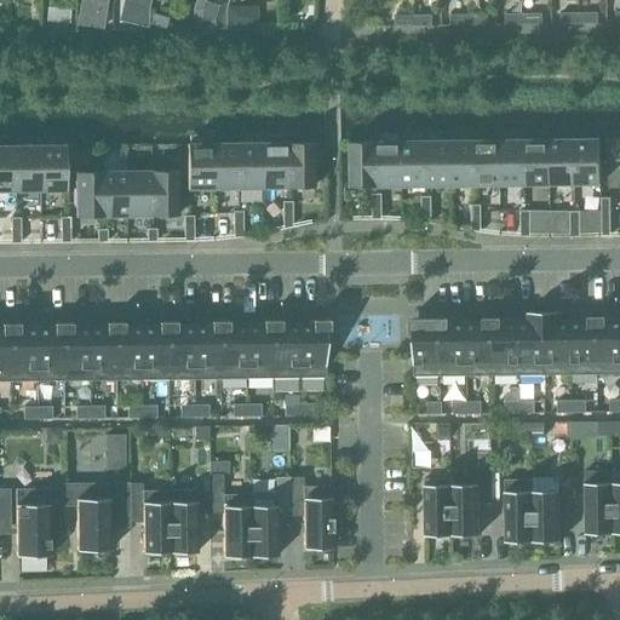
[(193,29),(227,29),(225,7),(227,7),(228,0),(195,0),(193,10),(193,29)]
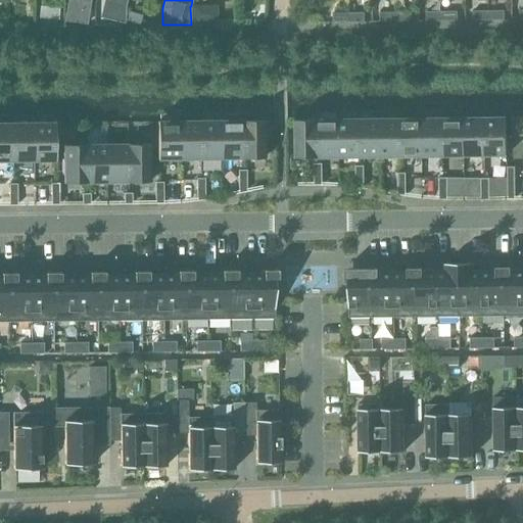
[(100,16),(126,22),(126,6),(104,1),(100,16)]
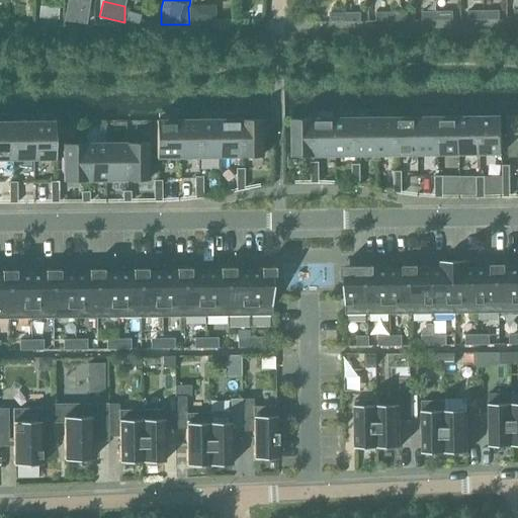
[(39,6),(38,17),(58,19),(59,8),(39,6)]
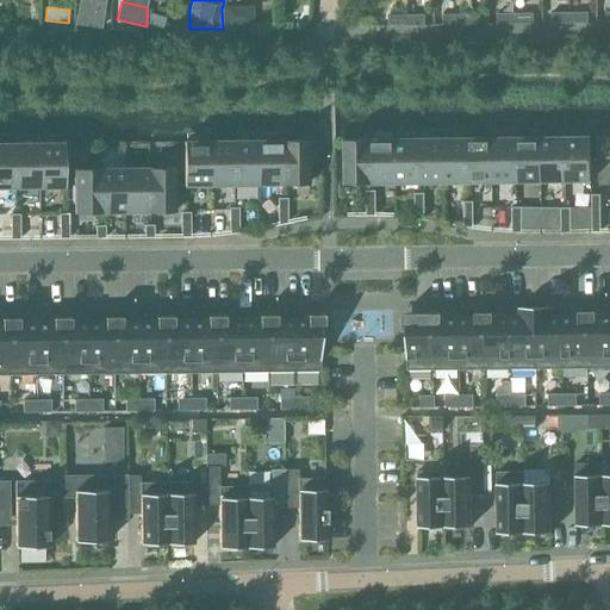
[(223,7),(222,7),(223,29),(238,29),(237,7),(223,7)]
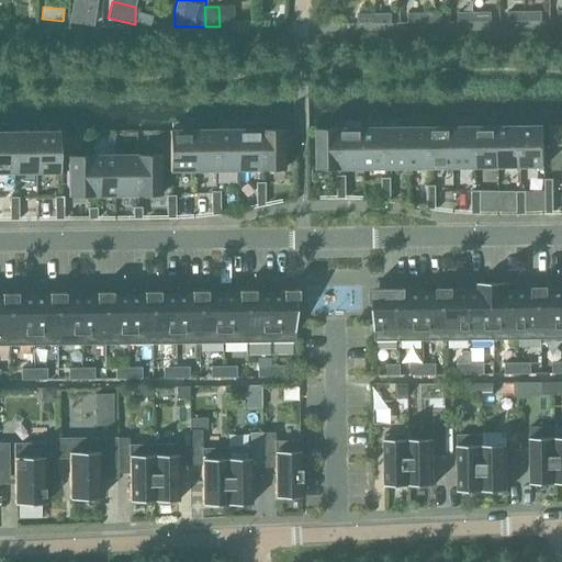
[(525,12),(525,22),(542,21),(541,11),(525,12)]
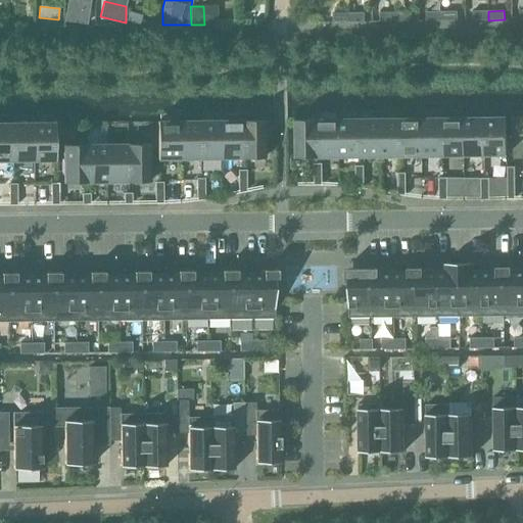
[(129,11),(126,21),(139,25),(142,15),(129,11)]
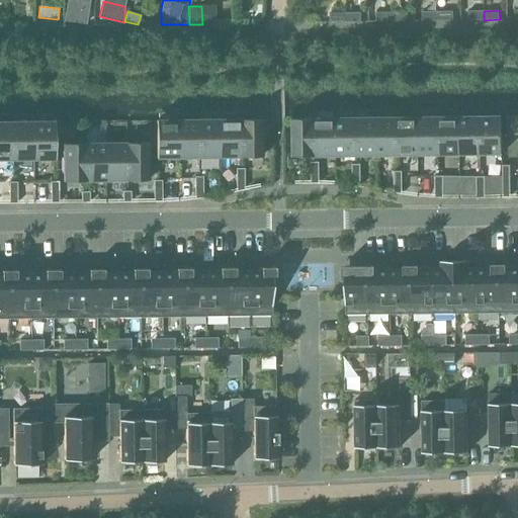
[(422,20),(438,20),(438,11),(422,11),(422,20)]
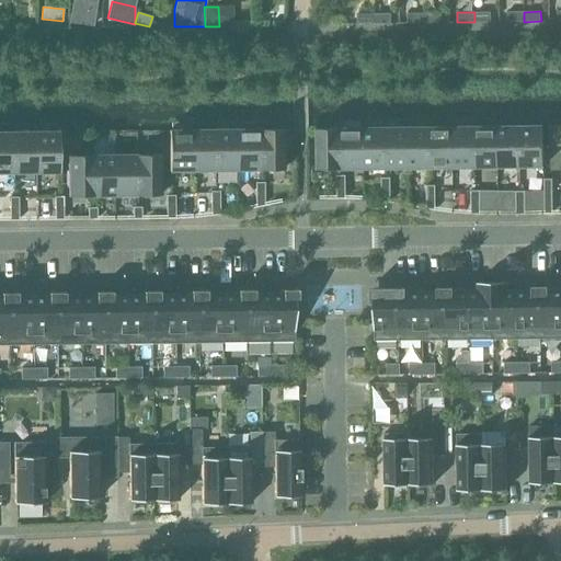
[(474,12),(474,22),(491,22),(491,12),(474,12)]
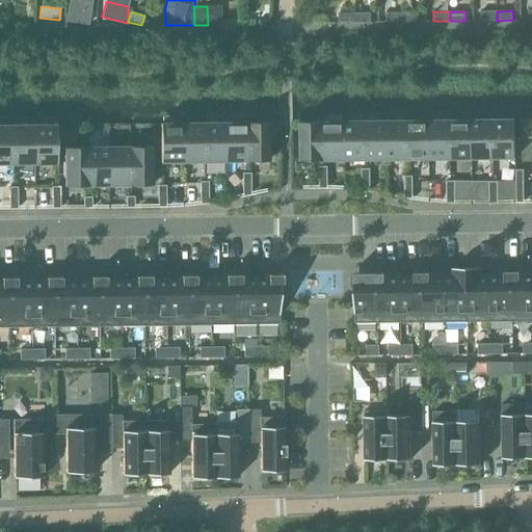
[(481,21),(497,21),(497,11),(481,11),(481,21)]
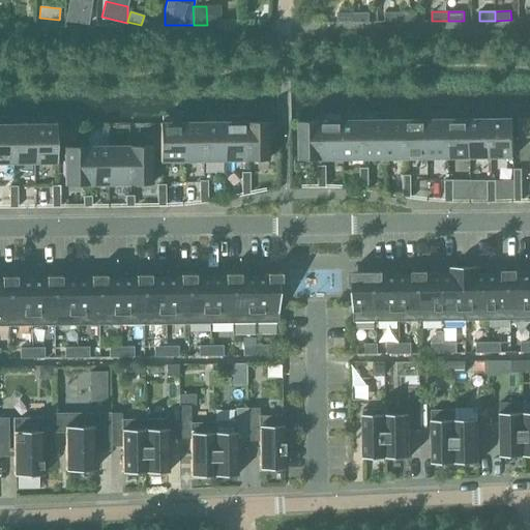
[(353,13),(353,23),(370,22),(369,12),(353,13)]
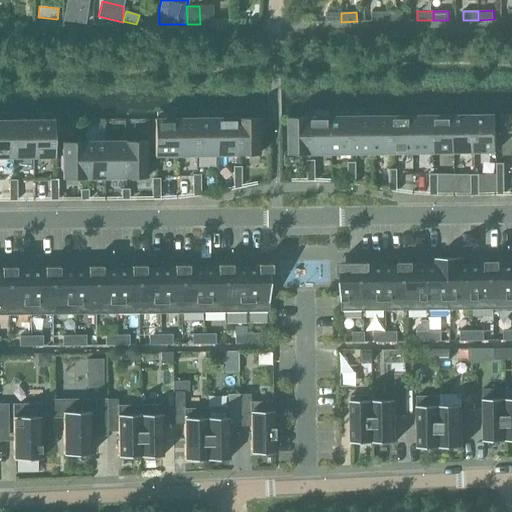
[(372,21),(387,21),(387,12),(372,12),(372,21)]
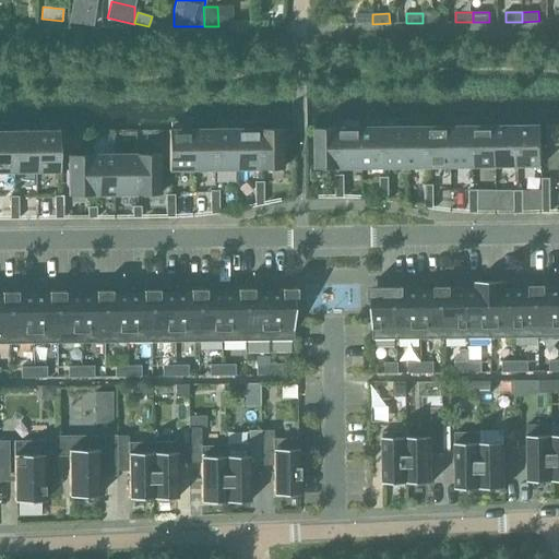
[(423,13),(423,23),(439,23),(439,13),(423,13)]
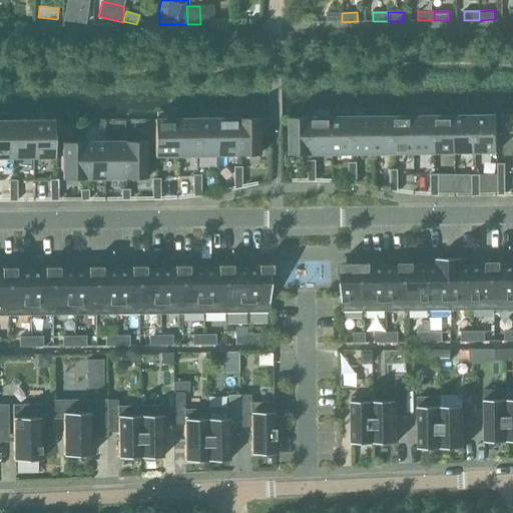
[(327,13),(327,22),(342,22),(342,13),(327,13)]
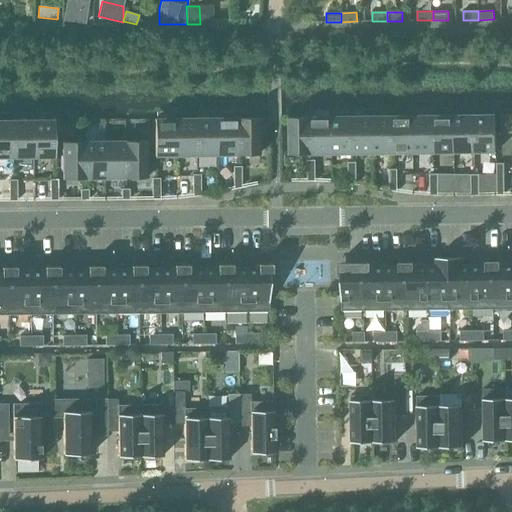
[(85,24),(86,18),(64,14),(63,20),(85,24)]
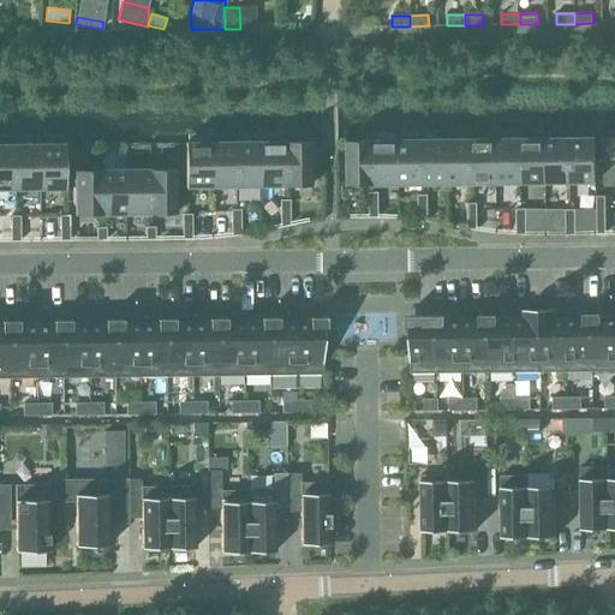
[(614,137),(601,138),(602,161),(614,160),(614,137)]
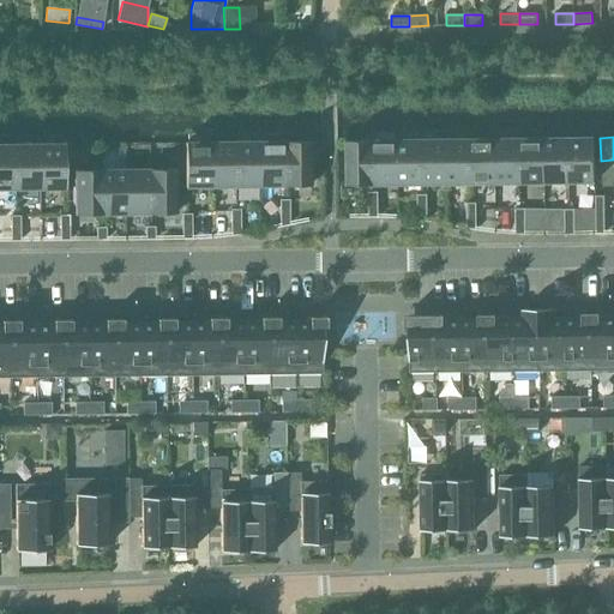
[(543,138),(519,139),(519,184),(545,184),(543,138)]
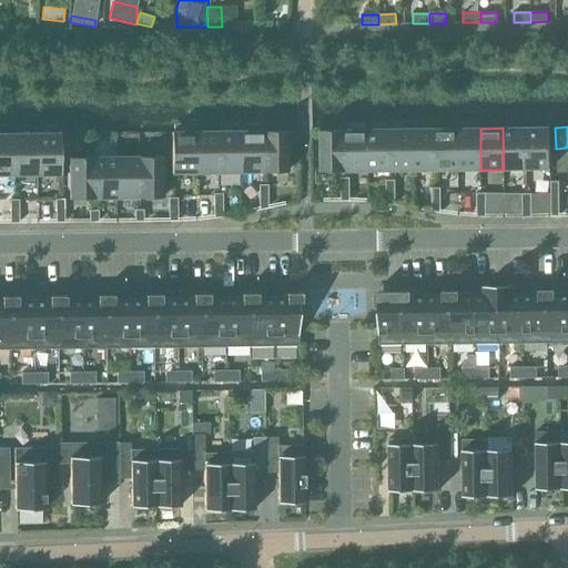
[(526,128),(503,128),(504,170),(526,170),(526,128)]
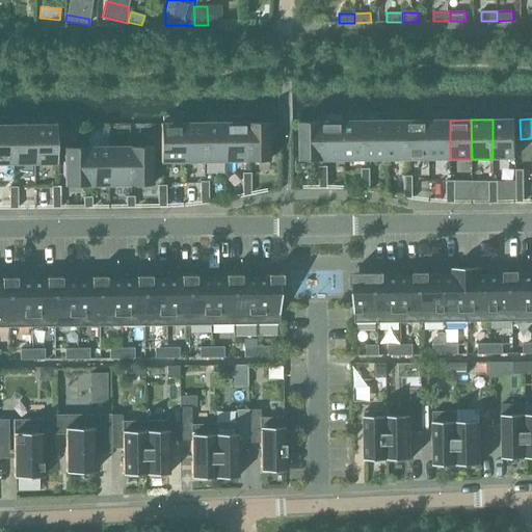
[(514,120),(493,120),(493,159),(515,158),(514,120)]
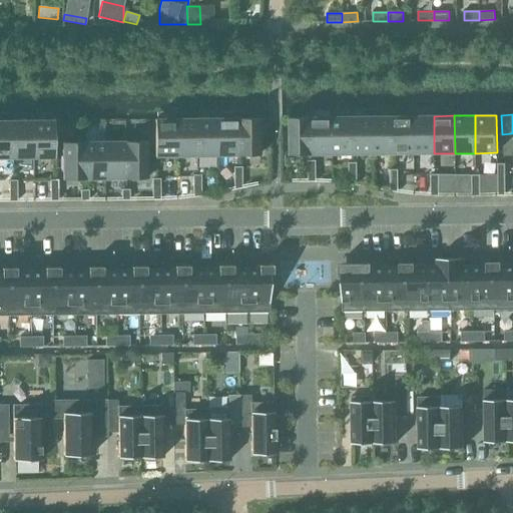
[(373,116),(352,117),(353,154),(373,154),(373,116)]
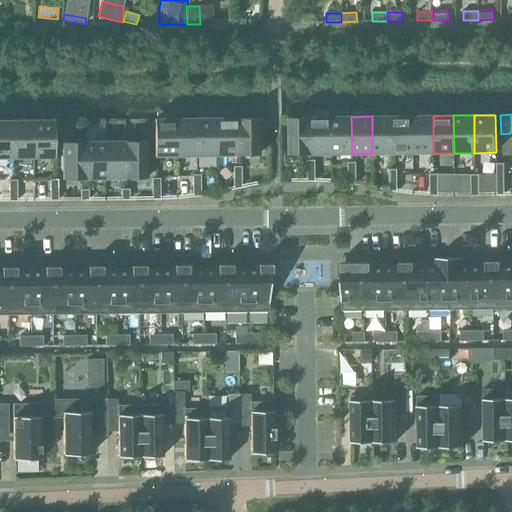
[(392,116),(372,116),(372,154),(393,154),(392,116)]
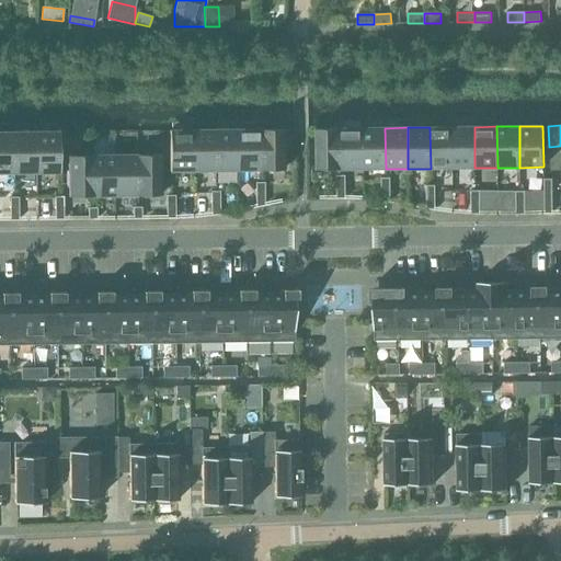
[(453,127),(430,127),(431,169),(453,168),(453,127)]
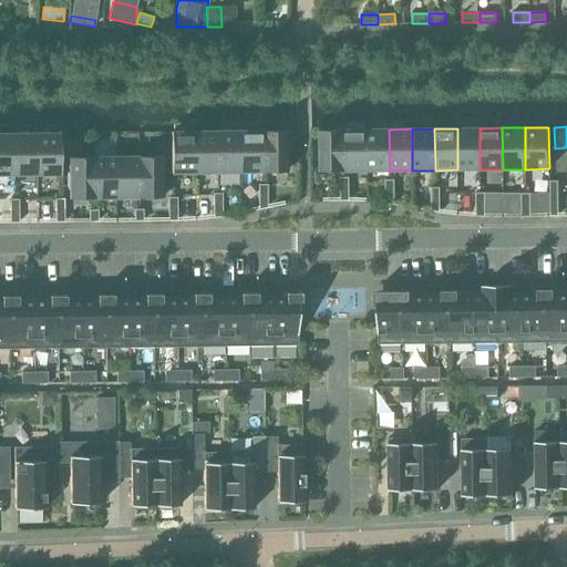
[(480,129),(457,129),(457,169),(480,169),(480,129)]
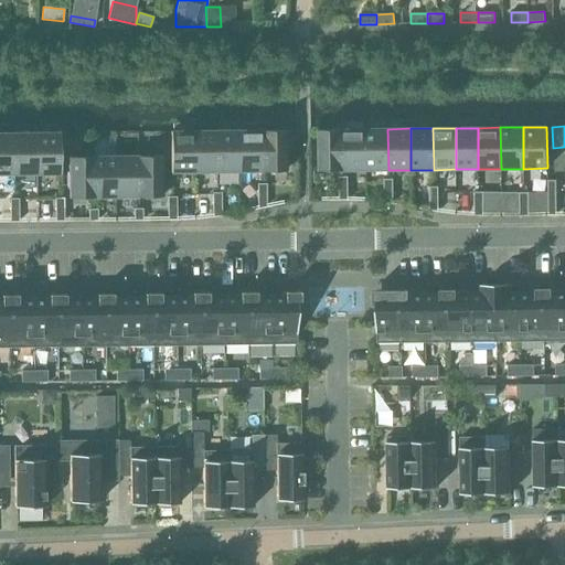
[(343,171),(343,129),(319,130),(320,171),(343,171)]
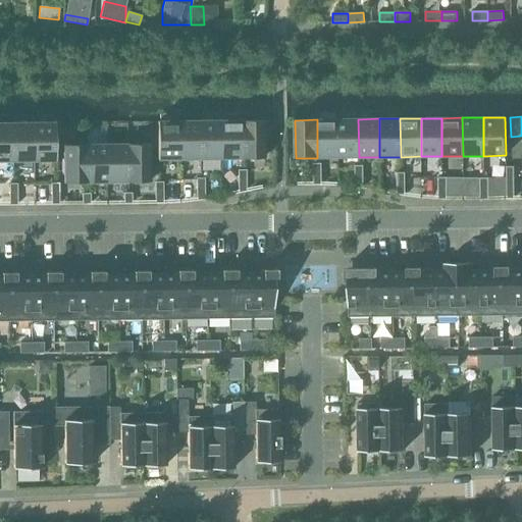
[(337,119),(317,119),(317,158),(337,157),(337,119)]
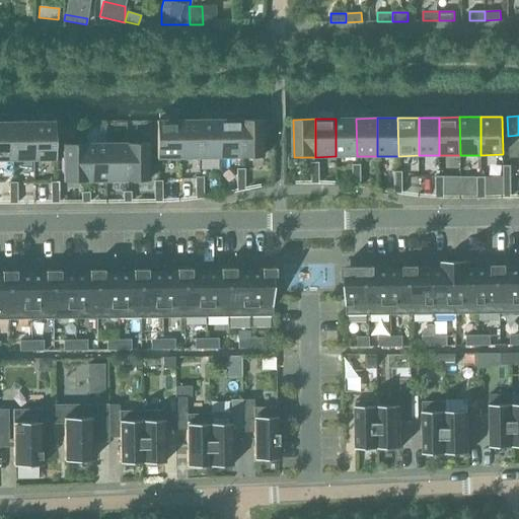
[(356,119),(336,119),(336,156),(357,156),(356,119)]
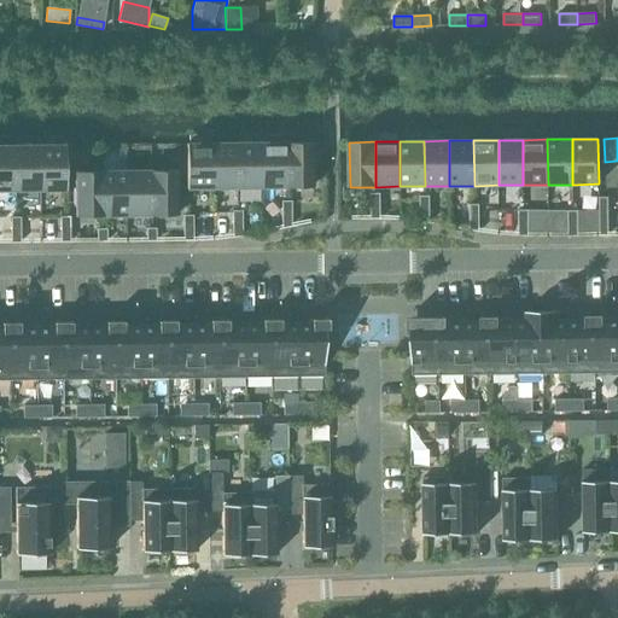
[(235,144),(237,188),(261,188),(261,143),(235,144)]
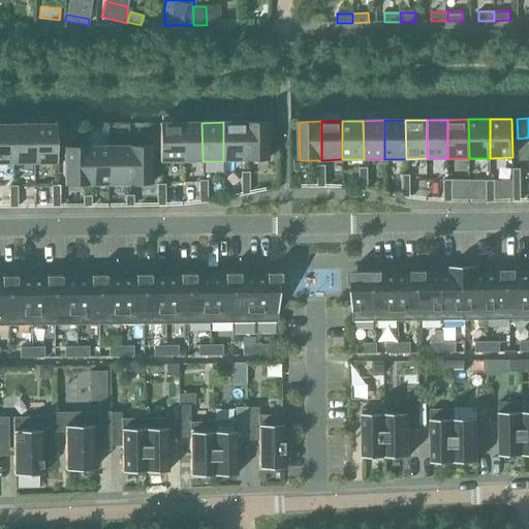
[(223,122),(223,161),(245,160),(244,122),(223,122)]
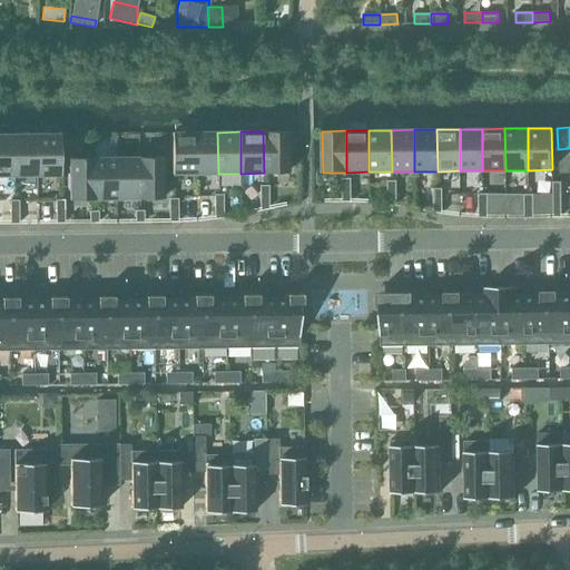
[(263,131),(264,173),(287,173),(287,131),(263,131)]
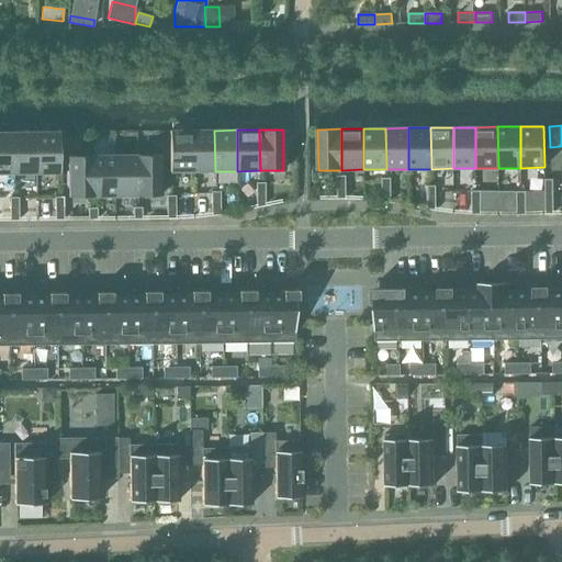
[(169,131),(169,171),(193,171),(192,131),(169,131)]
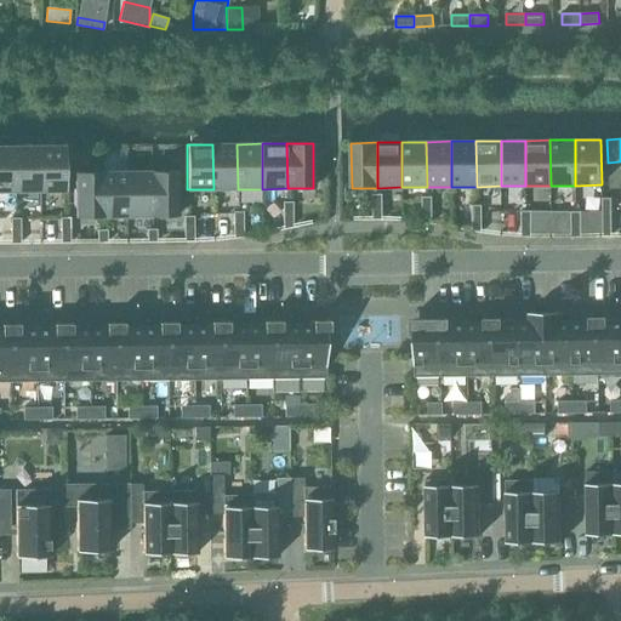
[(212,144),(214,189),(238,189),(237,144),(212,144)]
